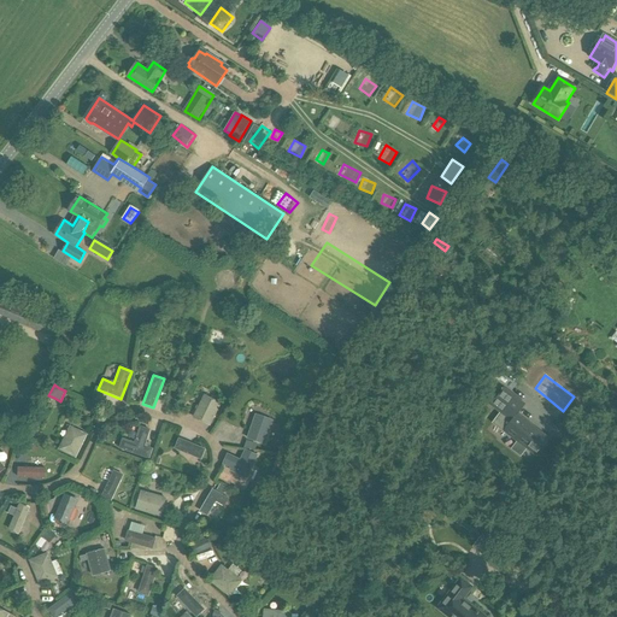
[(505,389),(493,405),(504,415),(497,424),(518,441),(512,450),(521,456),(527,448),(536,456),(550,440),(518,415),(526,405),(505,389)]
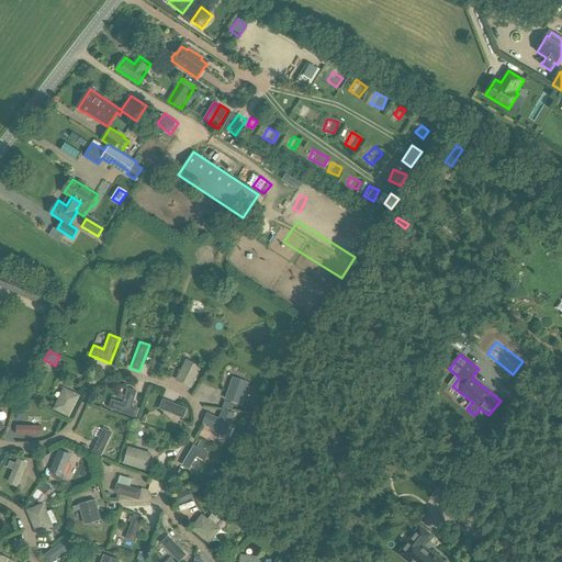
[(179,373),(176,381),(191,389),(192,388),(194,389),(198,383),(194,382),(202,368),(186,359),(180,370),(179,370),(178,372),(179,373)]
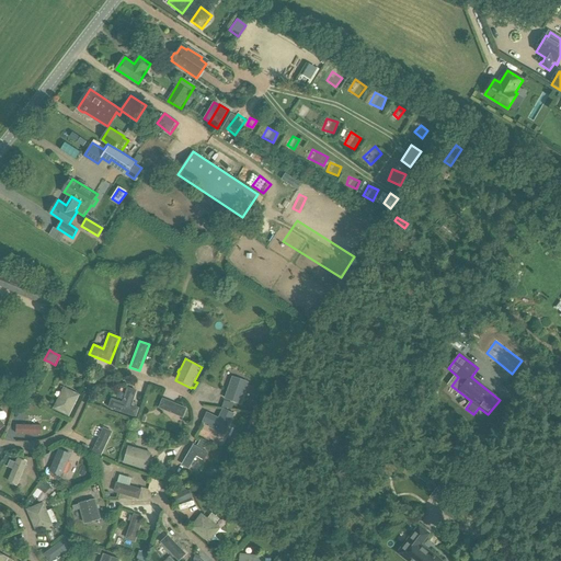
[(232,377),(224,399),(240,405),(249,382),(232,377)]
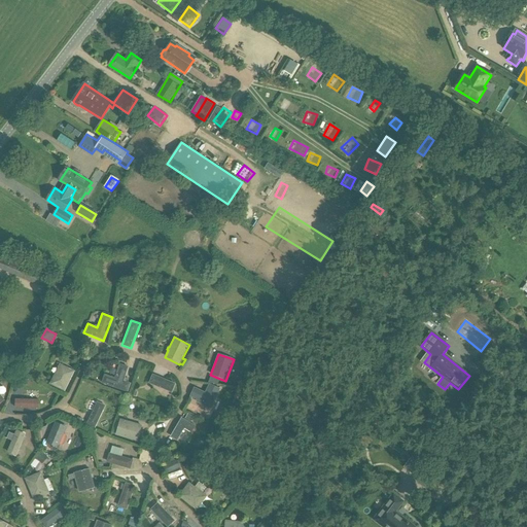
[(60,364),(49,385),(64,392),(74,372),(60,364)]
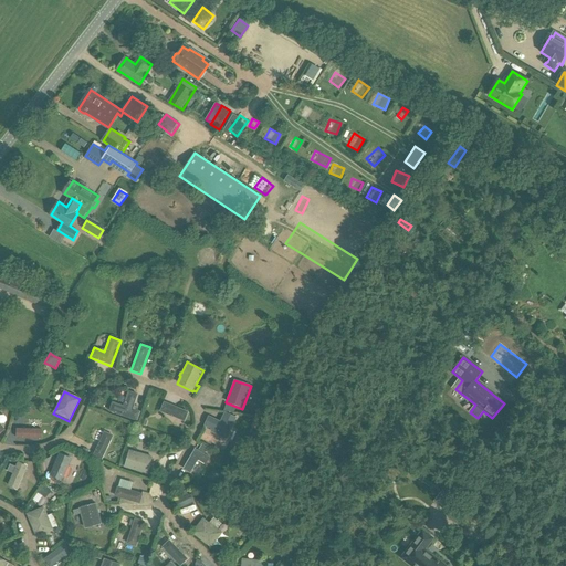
[(112,402),(108,412),(137,422),(140,412),(133,410),(138,395),(128,391),(123,406),(112,402)]
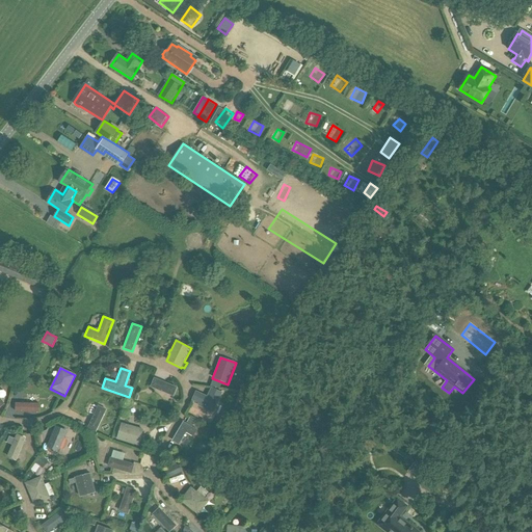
[(154,378),(150,388),(174,397),(178,388),(154,378)]
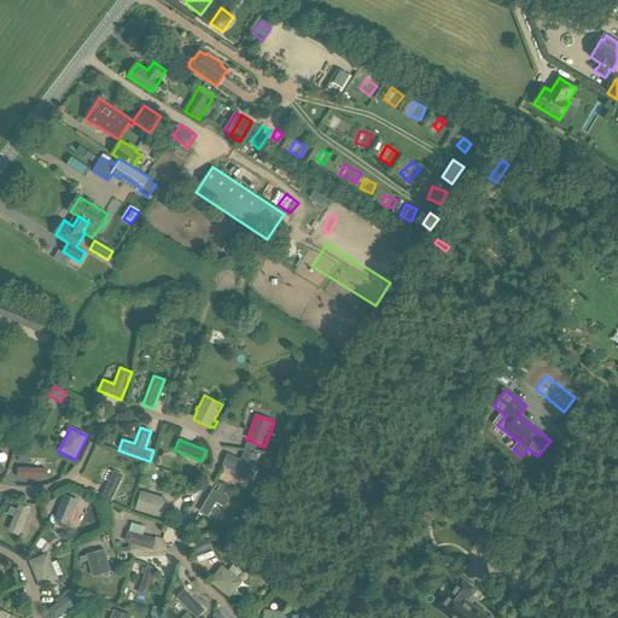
[(228,455),(223,466),(249,478),(258,456),(245,450),(240,461),(228,455)]
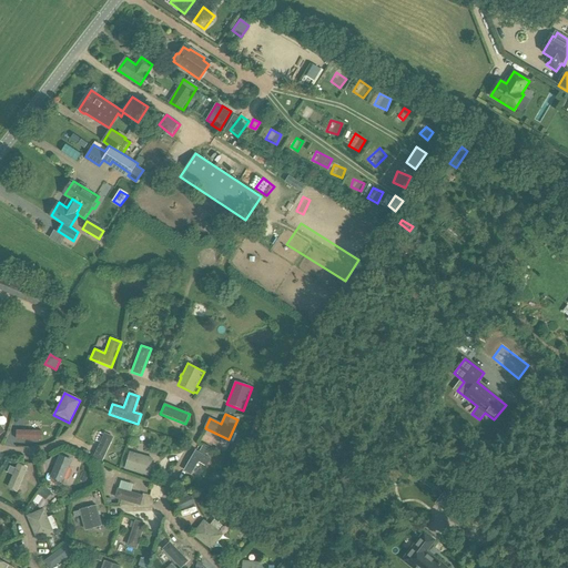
[(17,430),(17,440),(42,440),(42,430),(17,430)]
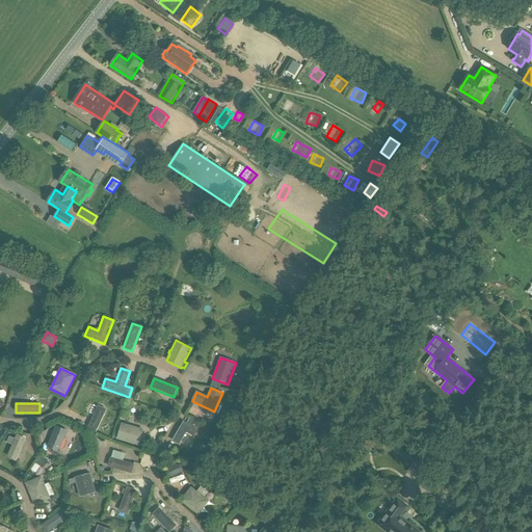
[(98,406),(87,429),(96,432),(106,410),(98,406)]
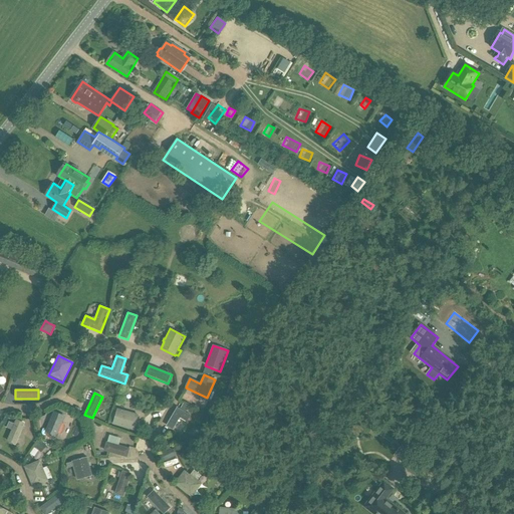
[(195,398),(193,404),(210,410),(212,404),(195,398)]
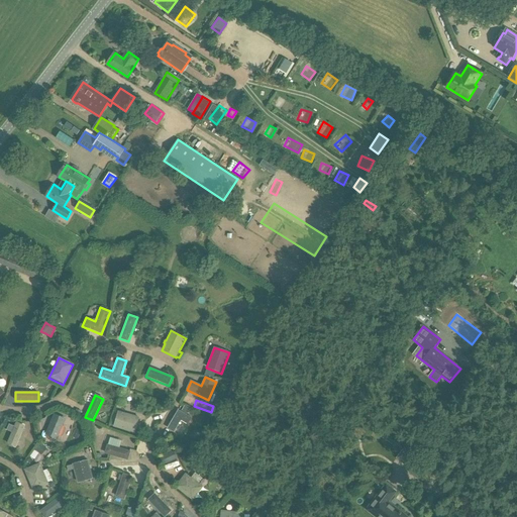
[(178,410),(168,429),(174,433),(181,421),(188,425),(192,418),(178,410)]
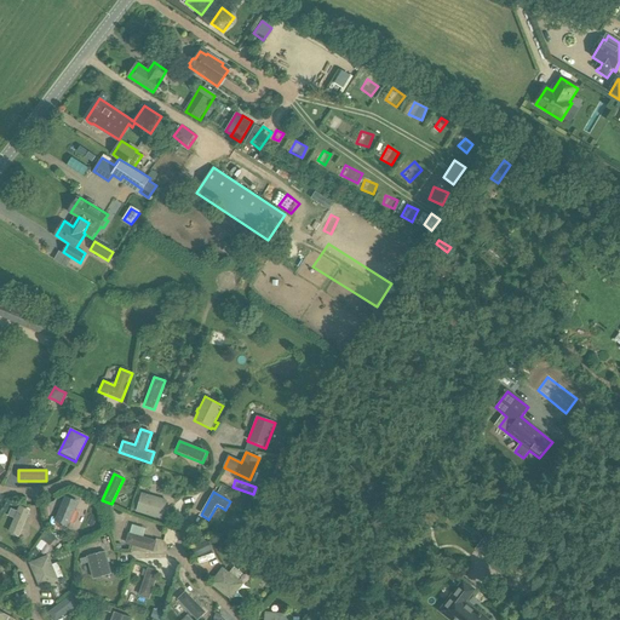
[(141,493),(136,512),(161,521),(167,501),(141,493)]
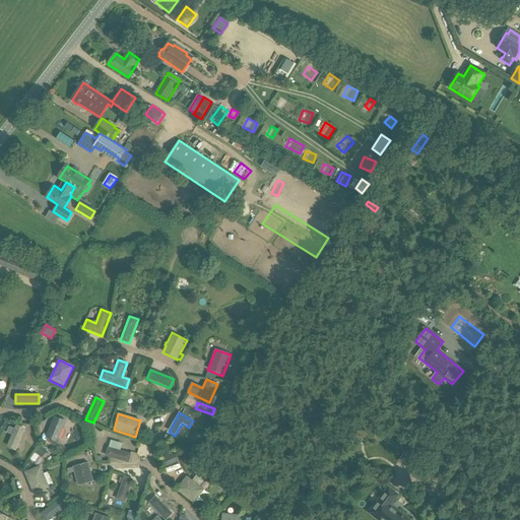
[(55,416),(47,436),(58,441),(66,421),(55,416)]
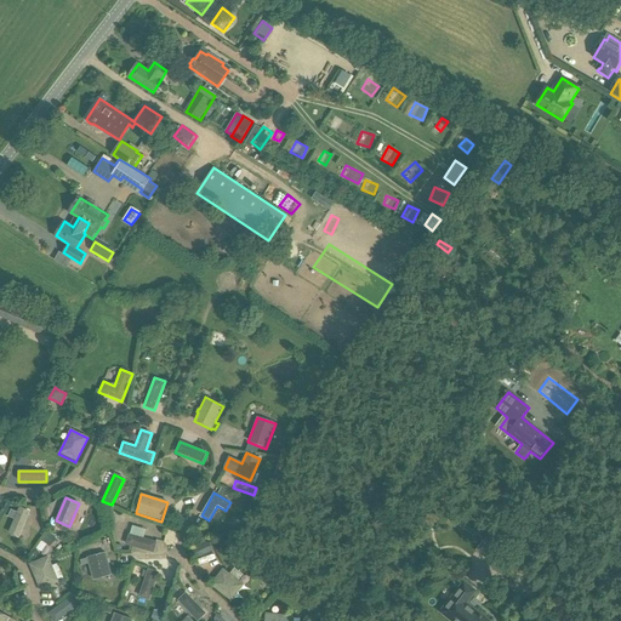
[(18,507),(7,535),(18,540),(29,512),(18,507)]
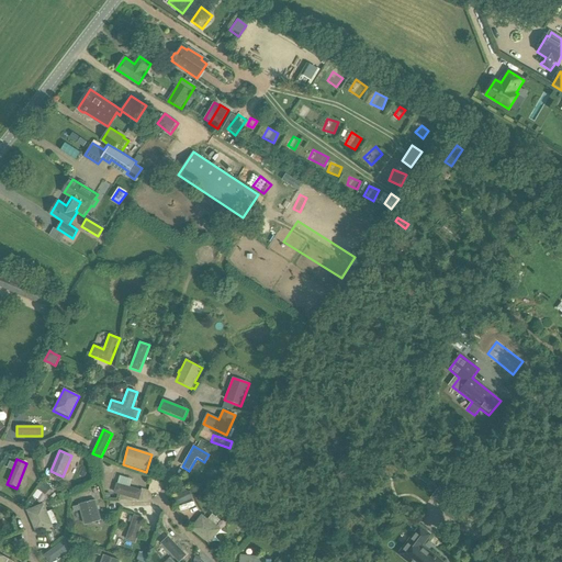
[(43,494),(51,487),(45,482),(37,489),(43,494)]
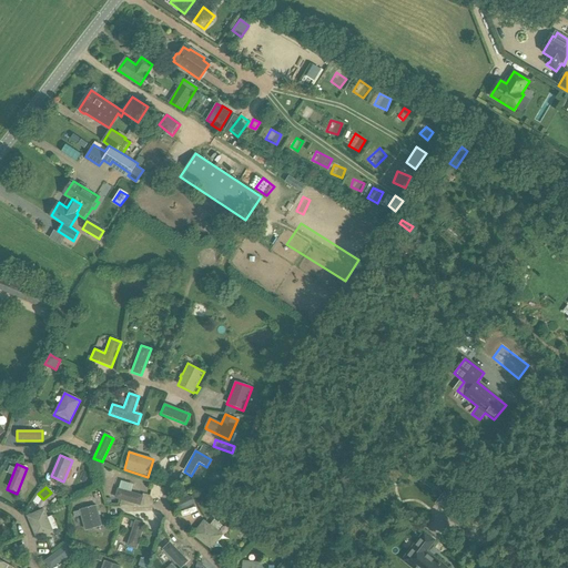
[(119,487),(115,497),(142,505),(144,495),(119,487)]
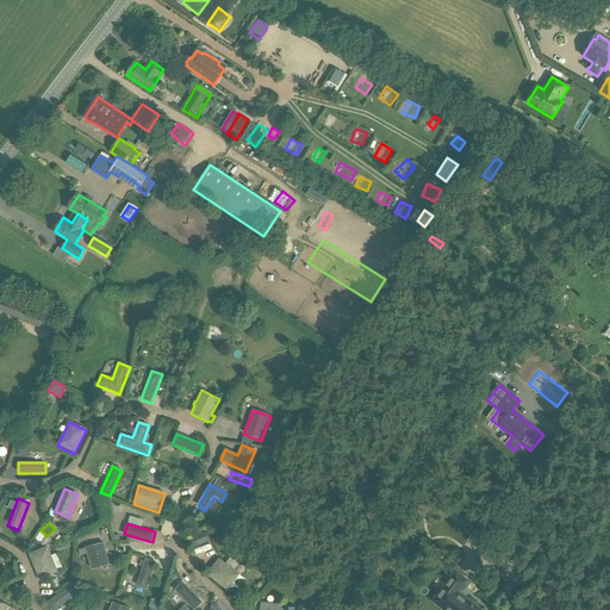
[(195,536),(188,541),(192,549),(209,542),(204,533),(203,534),(200,529),(194,531),(195,536)]
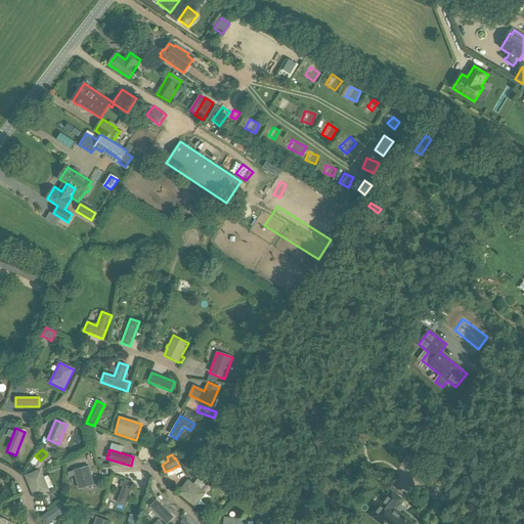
[(88,467),(67,473),(69,478),(74,476),(78,490),(93,486),(88,467)]
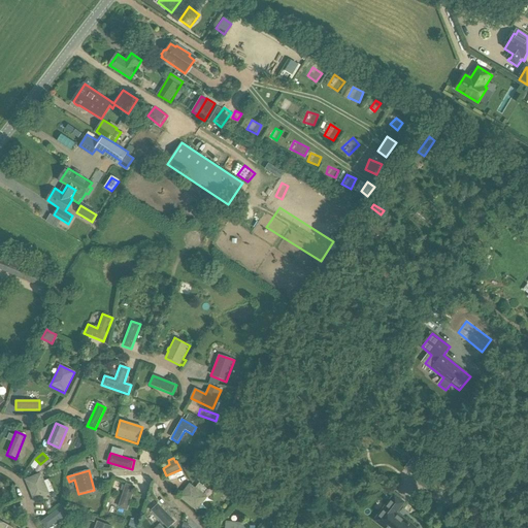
[(41,472),(25,480),(33,501),(50,494),(41,472)]
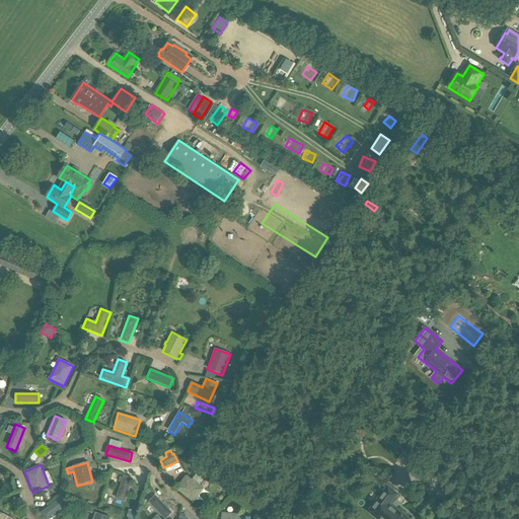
[(186,475),(175,490),(194,504),(204,490),(186,475)]
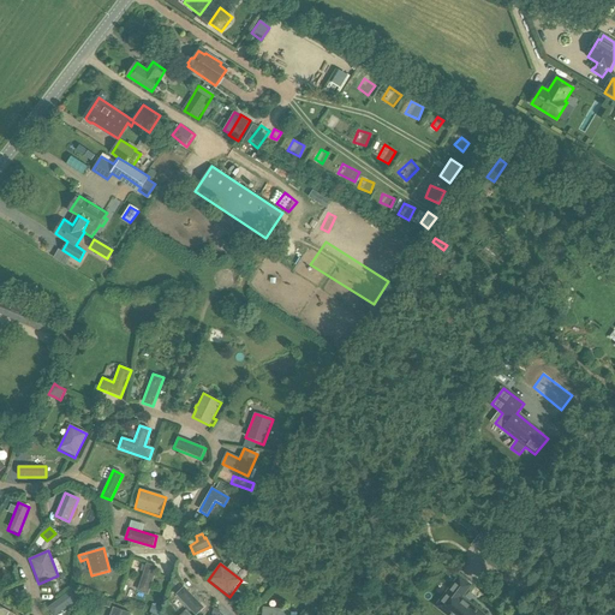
[(147,565),(137,592),(148,596),(157,568),(147,565)]
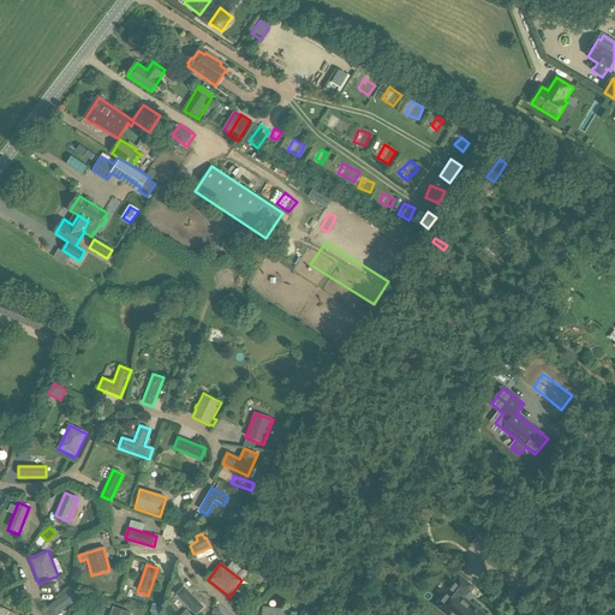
[(460,577),(437,605),(448,614),(483,614),(461,597),(471,585),(460,577)]
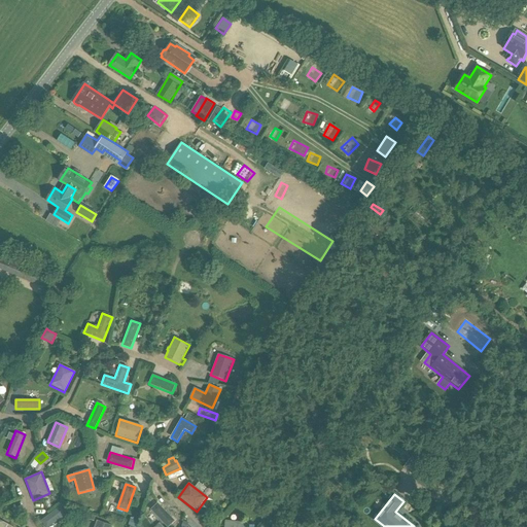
[(157,503),(150,511),(166,526),(169,526),(175,522),(157,503)]
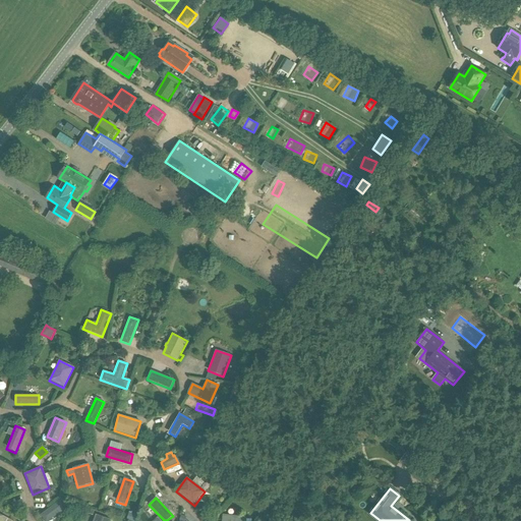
[(60,501),(40,516),(43,520),(49,520),(66,509),(60,501)]
